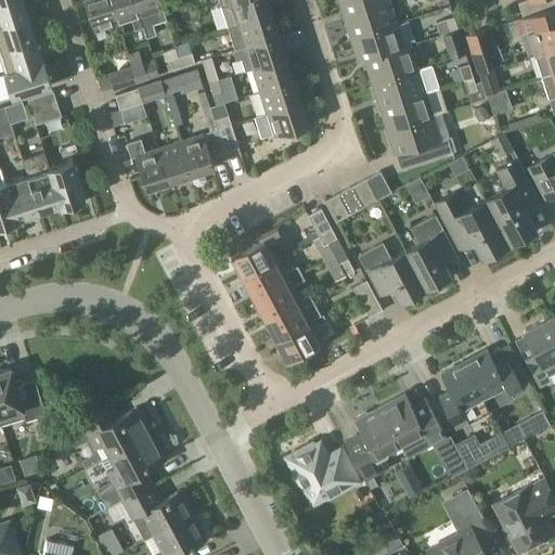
[(23,0),(0,0),(0,24),(28,16),(23,0)]
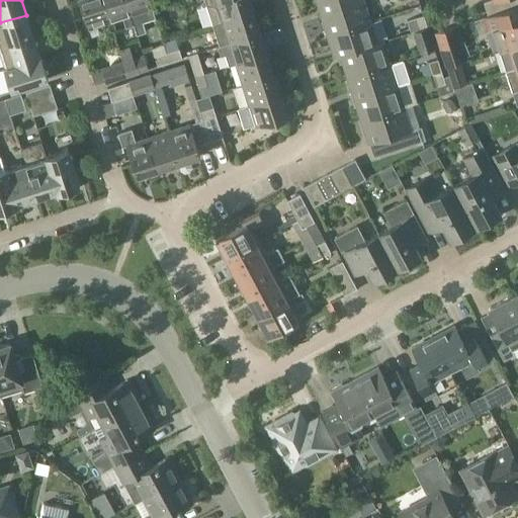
[(97,26),(111,21),(104,0),(79,0),(88,29),(89,29),(91,36),(99,34),(97,26)]
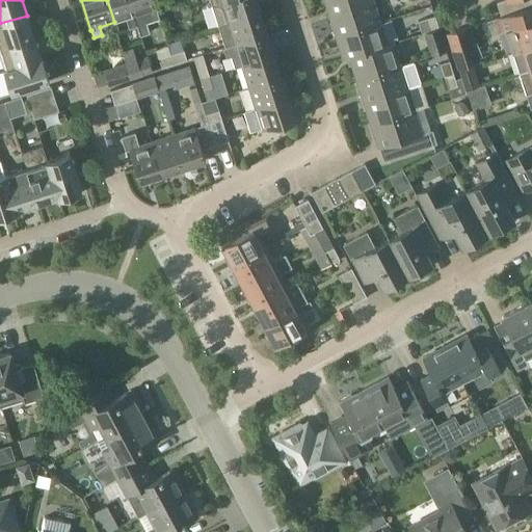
[(139,26),(130,0),(107,0),(114,22),(127,19),(131,29),(139,26)]
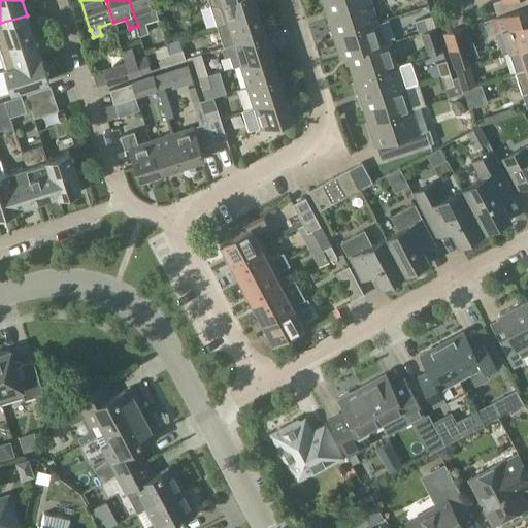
[(129,0),(138,26),(141,35),(150,32),(146,23),(159,20),(152,0),(129,0)]
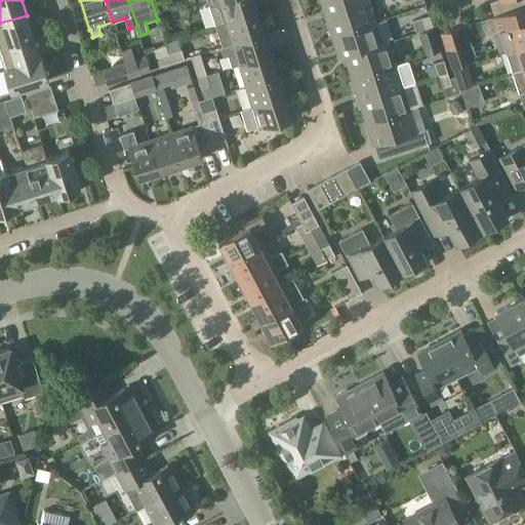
[(216,25),(256,11),(253,2),(259,0),(207,0),(208,4),(209,3),(216,25)]
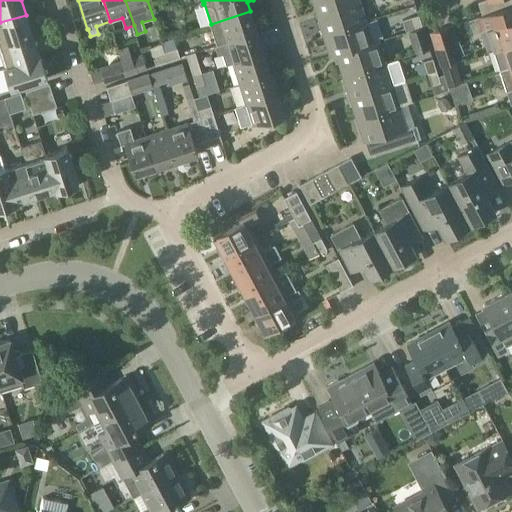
[(311,0),(316,13),(355,0),(311,0)]
